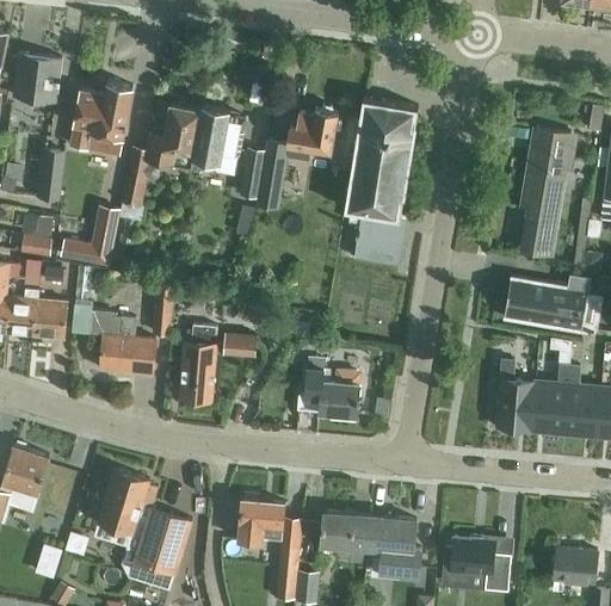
[(14,100),(56,106),(62,62),(20,56),(14,100)]
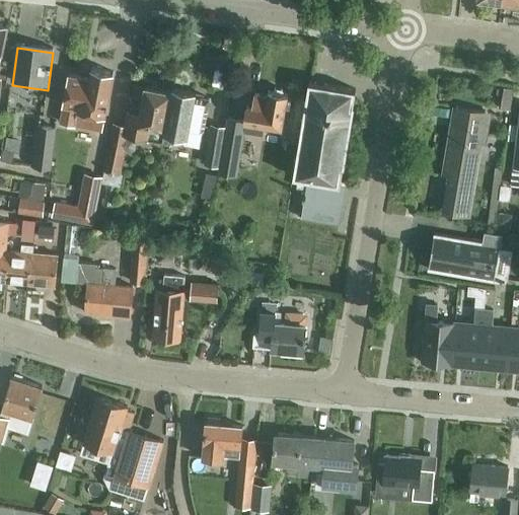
[(65,109),(62,125),(75,127),(102,132),(104,123),(114,74),(91,71),(89,81),(70,77),(64,109),(65,109)]
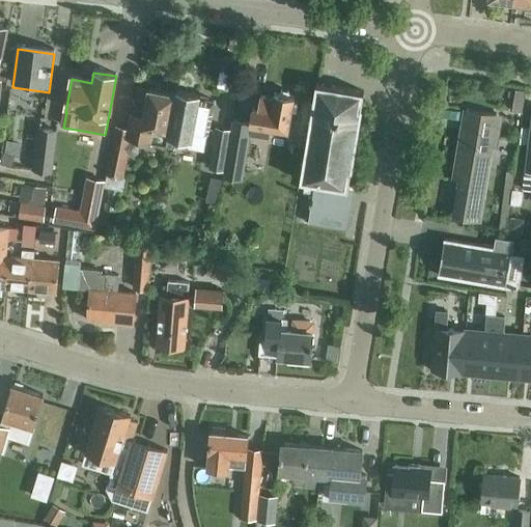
[(526,103),(528,80),(519,80),(516,103),(526,103)]
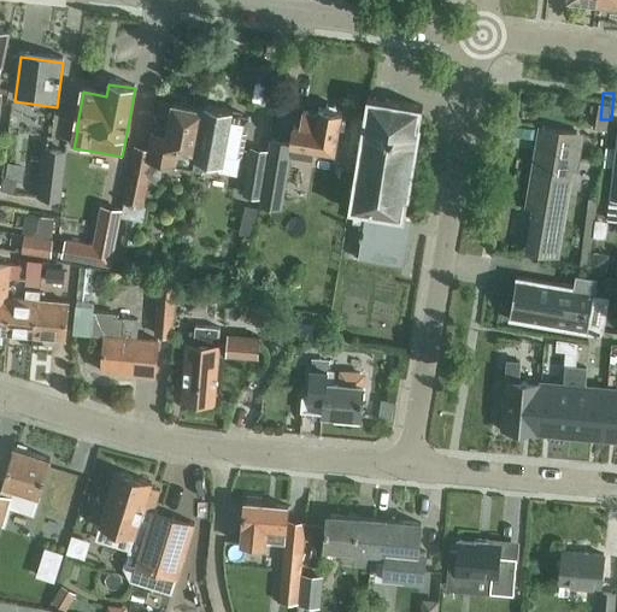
[(399,222),(404,223),(422,110),(366,101),(347,213),(365,217),(357,262),(403,269),(407,239),(398,236),(399,222)]
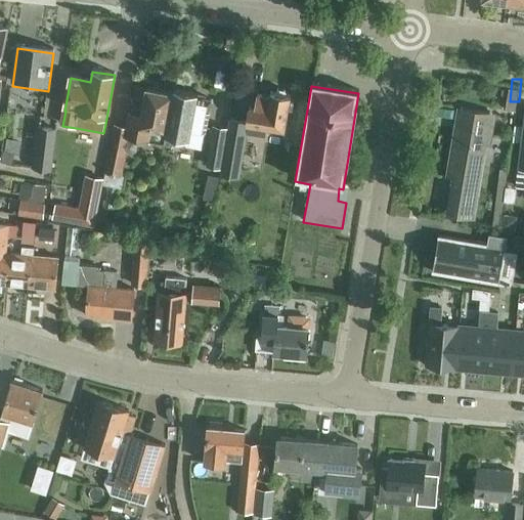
[(108,152),(102,187),(107,189),(102,211),(114,213),(117,196),(115,196),(116,190),(122,192),(125,177),(121,177),(125,156),(130,157),(135,154),(136,147),(132,142),(133,141),(166,147),(168,137),(175,95),(147,90),(147,92),(135,90),(130,117),(128,117),(126,129),(114,127),(108,152)]
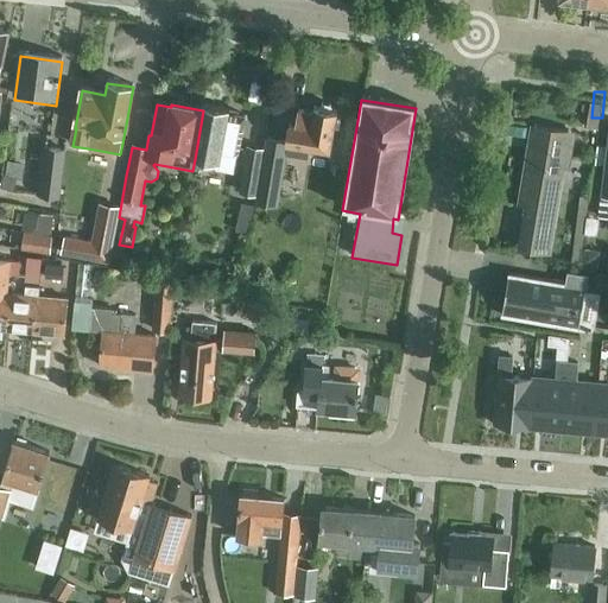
[(339,112),(334,110),(331,107),(323,105),(318,108),(315,107),(315,113),(302,112),(298,128),(292,127),(289,147),(270,144),(259,209),(277,211),(285,160),(306,164),(309,151),(331,154),(339,112)]
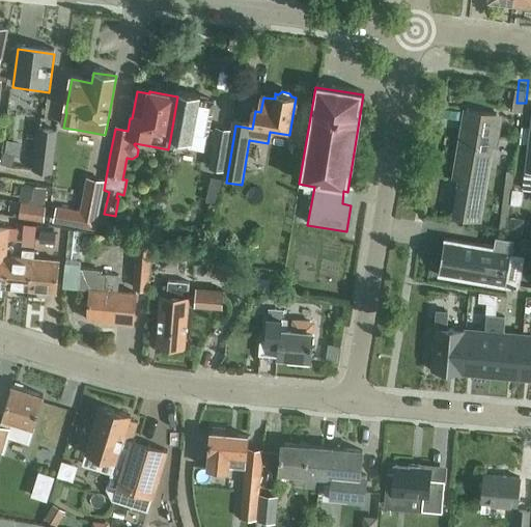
[(177,96),(170,139),(190,142),(189,149),(203,153),(213,104),(199,102),(199,99),(178,94),(177,96)]
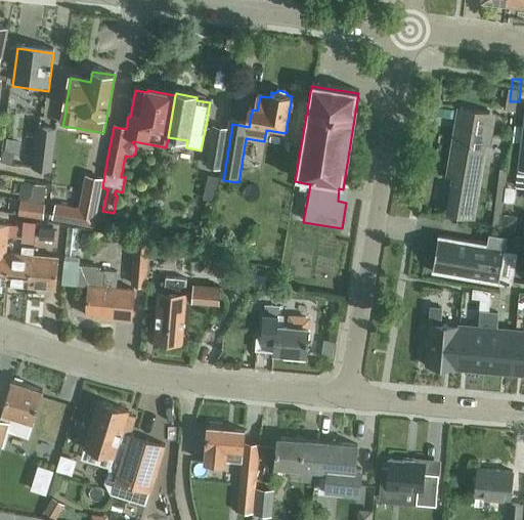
[(449,217),(472,221),(489,116),(460,112),(450,171),(456,172),(449,217)]
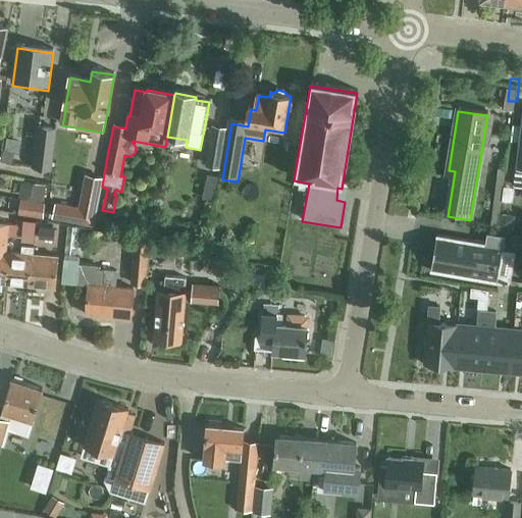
[(521,119),(513,190),(521,190),(521,119)]
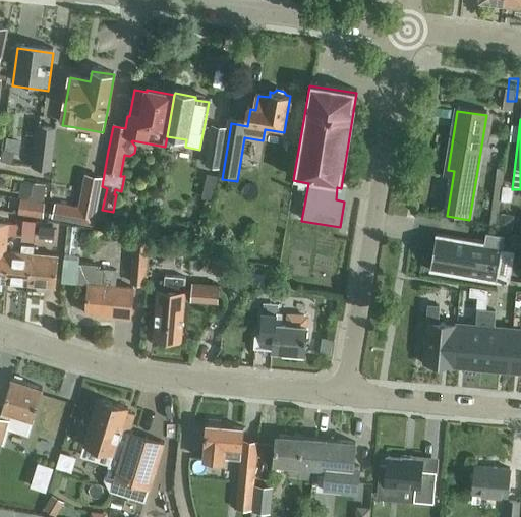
[(31,171),(51,173),(56,130),(37,128),(33,159),(32,159),(31,171)]
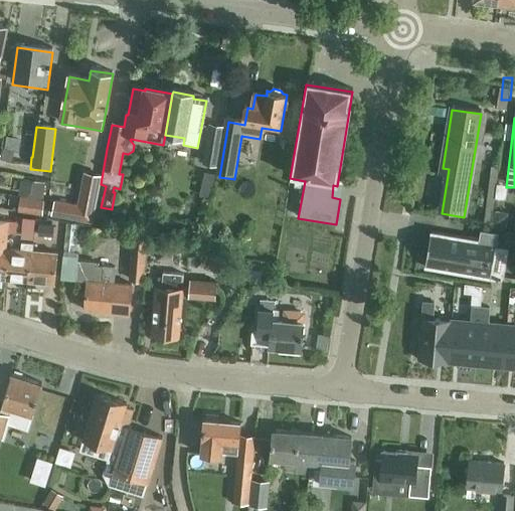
[(202,167),(217,169),(223,129),(209,127),(202,167)]
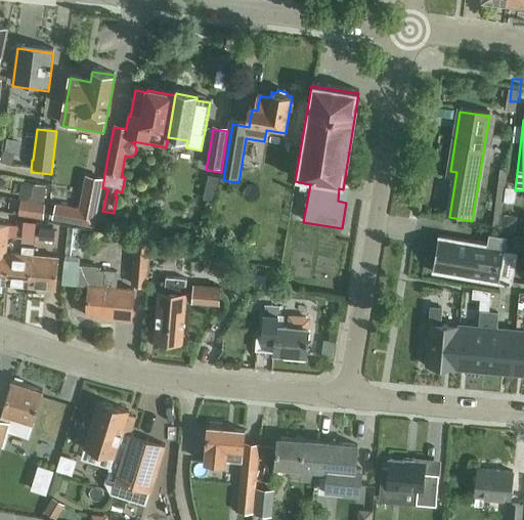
[(56,207),(53,221),(93,228),(102,182),(85,179),(79,212),(56,207)]
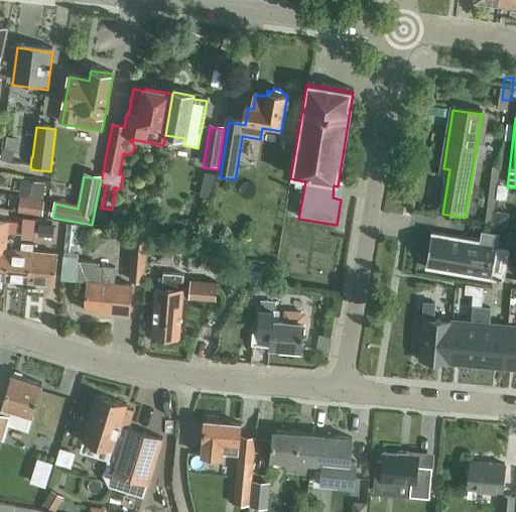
[(17,199),(42,203),(45,186),(20,182),(17,199)]
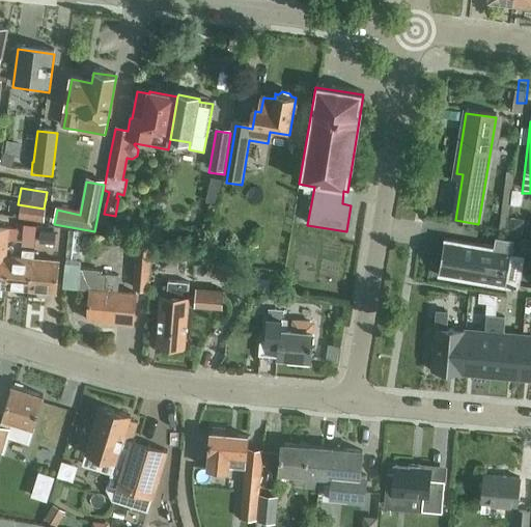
[(7,259),(9,238),(10,230),(0,229),(0,290),(6,292),(9,260),(7,259)]
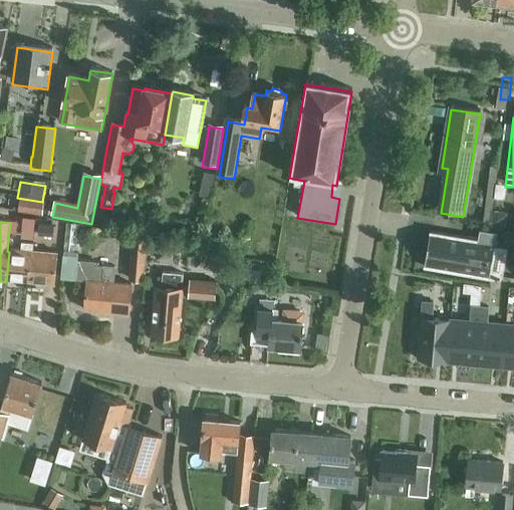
[(513,249),(513,234),(505,233),(502,248),(513,249)]
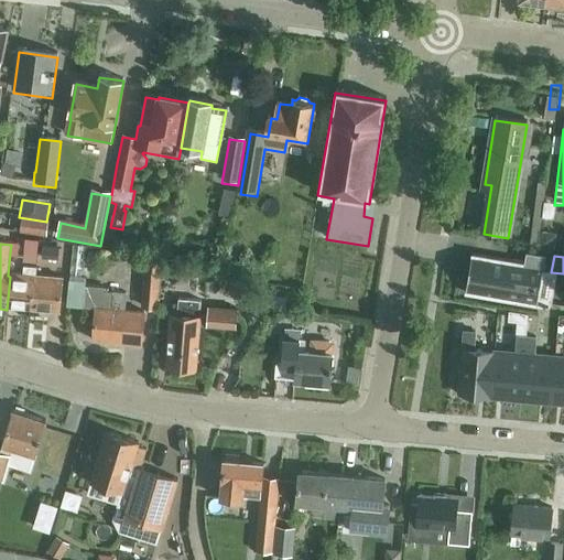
[(465,298),(537,310),(543,270),(472,259),(465,298)]
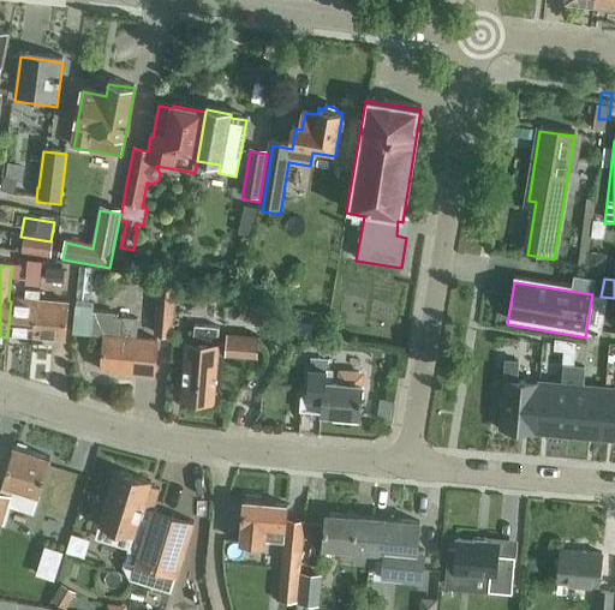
[(156,338),(172,339),(175,293),(160,291),(156,338)]
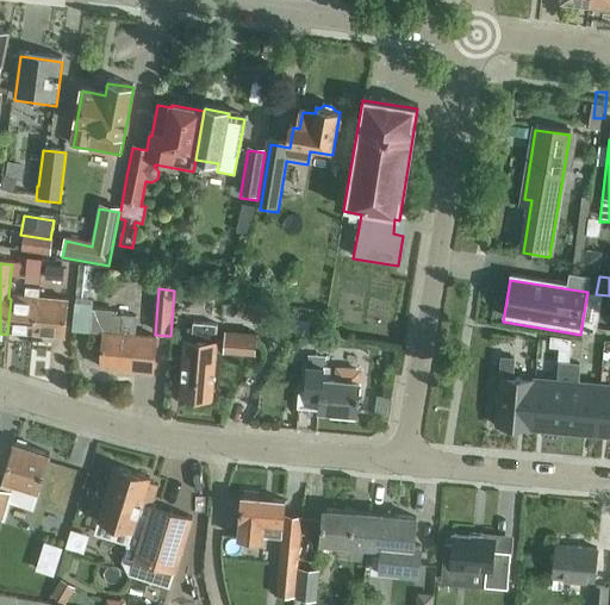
[(38,300),(39,301),(41,292),(26,291),(25,300),(11,299),(7,335),(33,337),(38,300)]
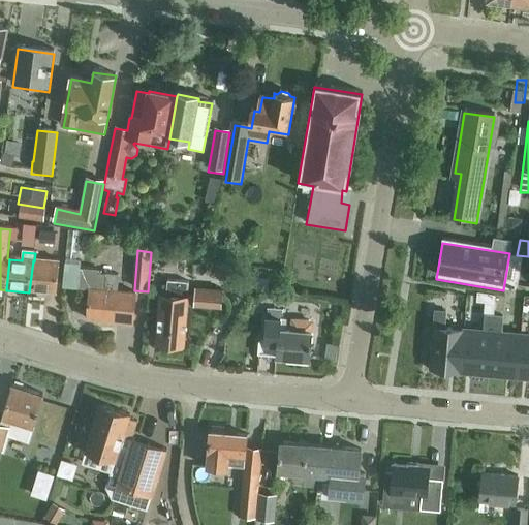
[(60,264),(34,261),(33,260),(29,292),(57,295),(60,264)]
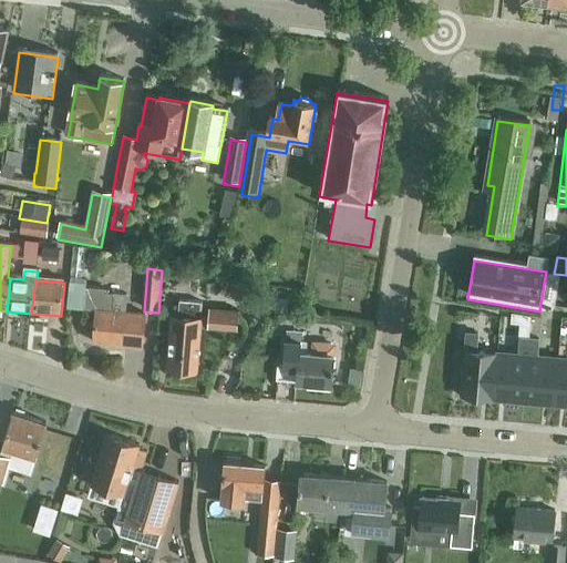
[(69,282),(66,310),(84,311),(86,289),(86,284),(69,282)]
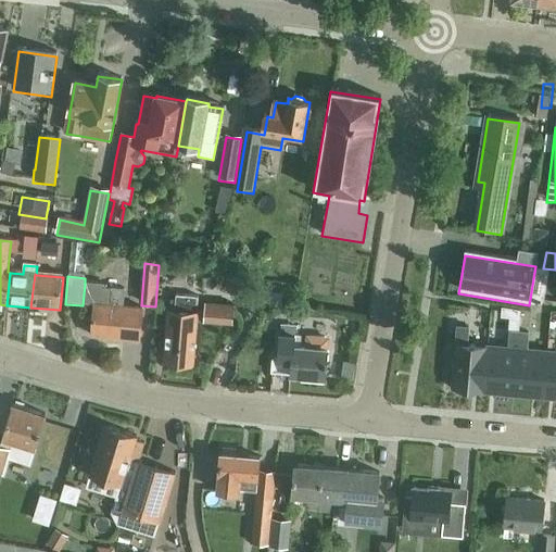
[(92,337),(139,341),(142,309),(123,308),(124,290),(104,289),(104,285),(85,284),(83,305),(95,306),(92,337)]
